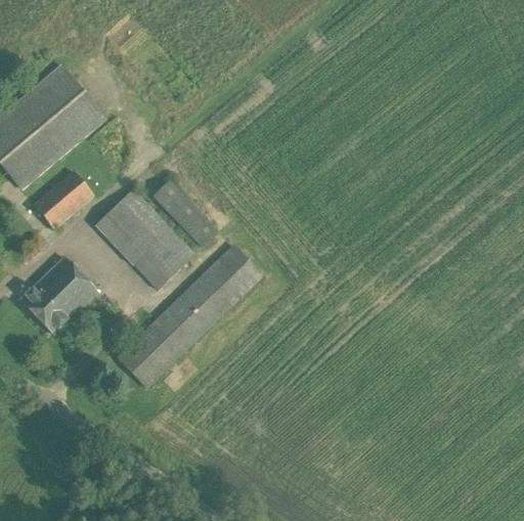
[(0,165),(22,189),(105,118),(59,63),(0,113),(0,165)]
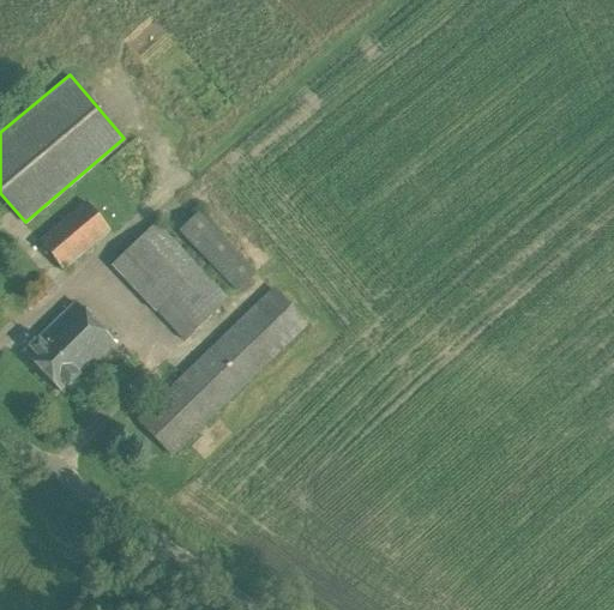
[(62,269),(109,229),(84,199),(37,239),(62,269)]
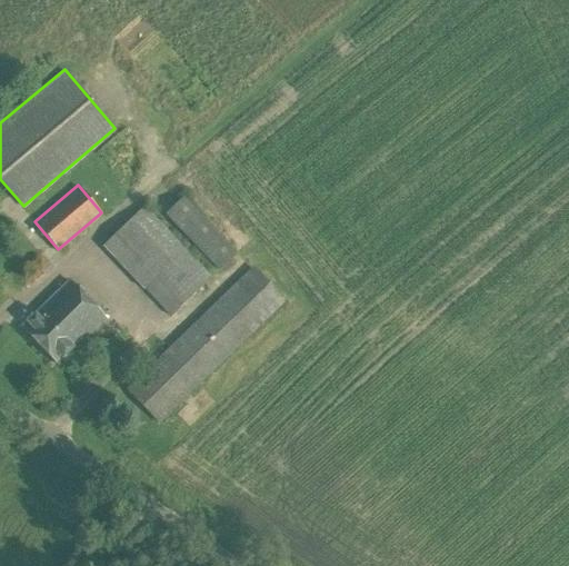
[(219,269),(237,251),(183,195),(165,214),(219,269)]
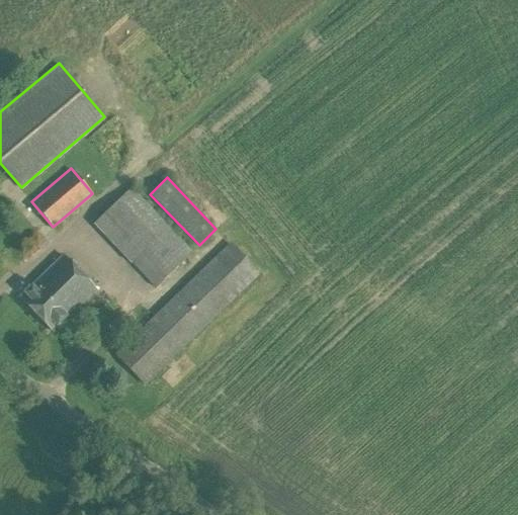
[(155,286),(193,249),(131,185),(93,223),(155,286)]
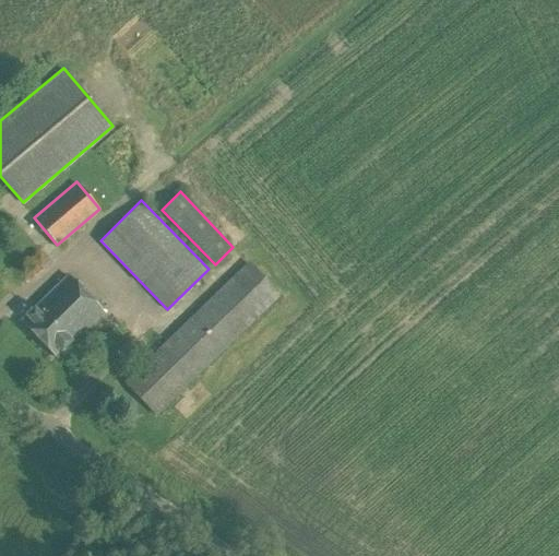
[(156,414),(281,294),(249,261),(123,380),(156,414)]
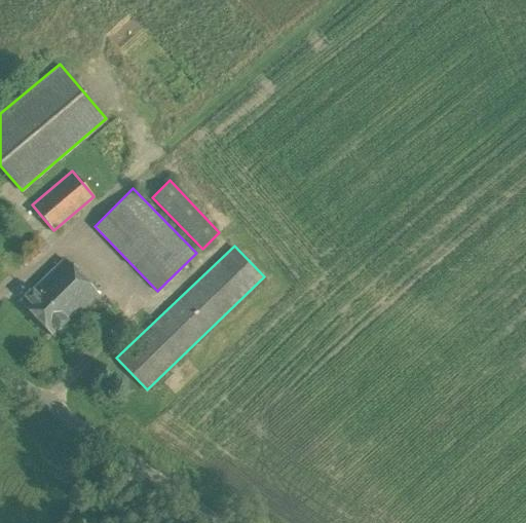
[(38,319),(81,276),(65,260),(22,302),(38,319)]
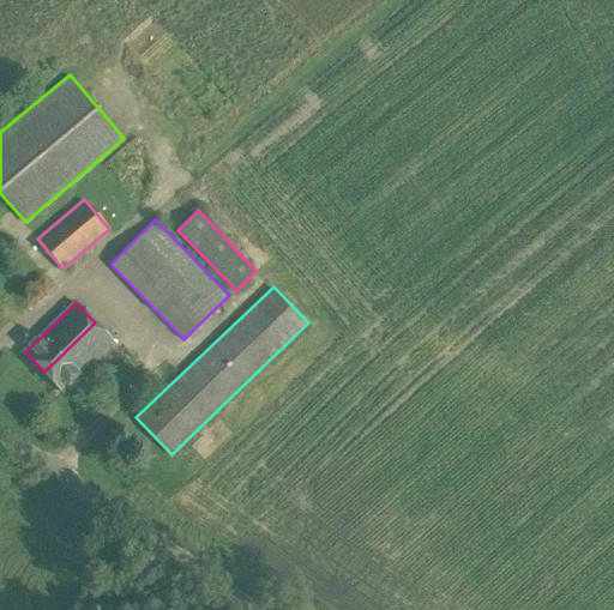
[(95,322),(44,372),(64,391),(113,342),(95,322)]
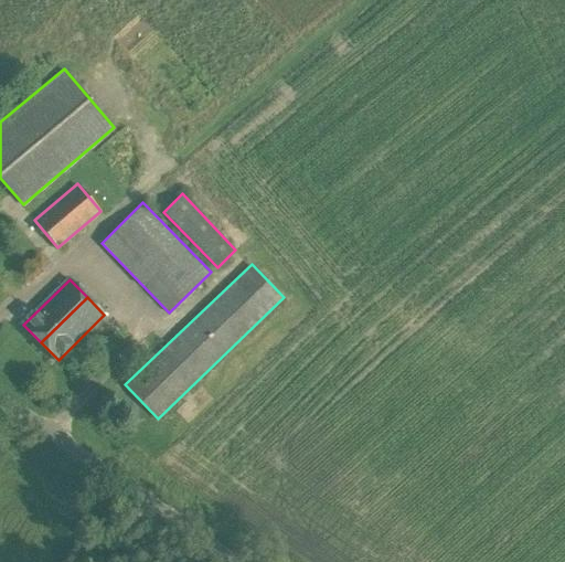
All buildings are outlined.
